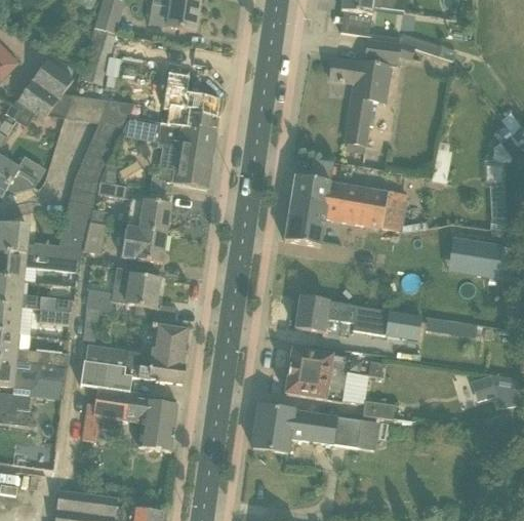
[(75,0),(90,8),(94,0),(75,0)]
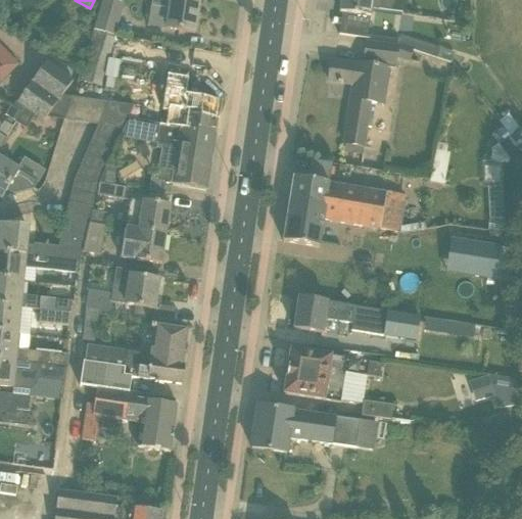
[(151,0),(148,22),(175,27),(195,30),(199,0),(151,0)]
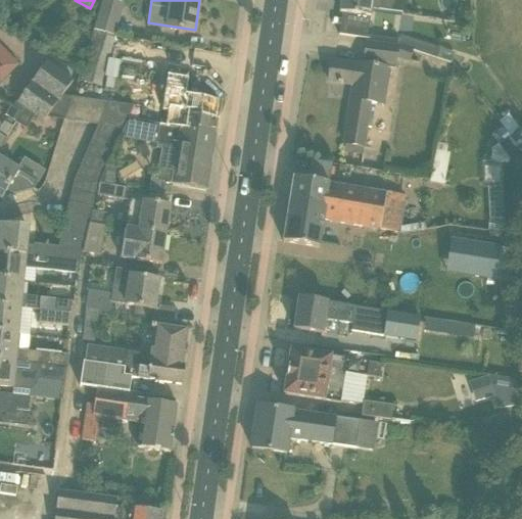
[(341,0),(340,9),(361,12),(372,14),(373,6),(402,10),(404,0),(341,0)]
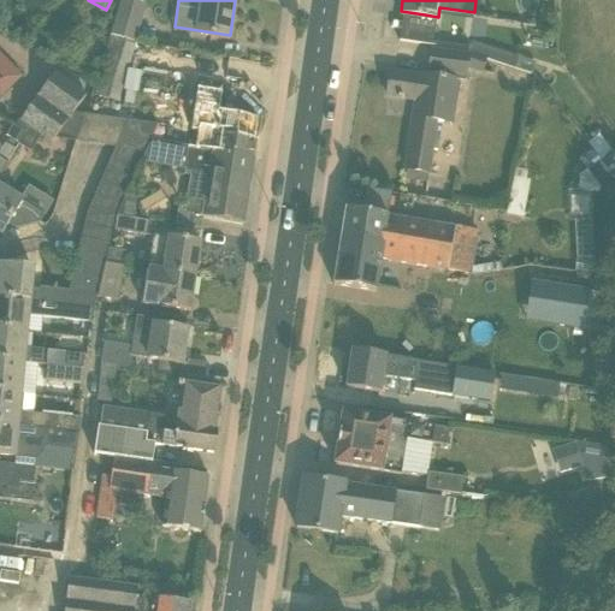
[(117,13),(111,31),(136,40),(141,22),(117,13)]
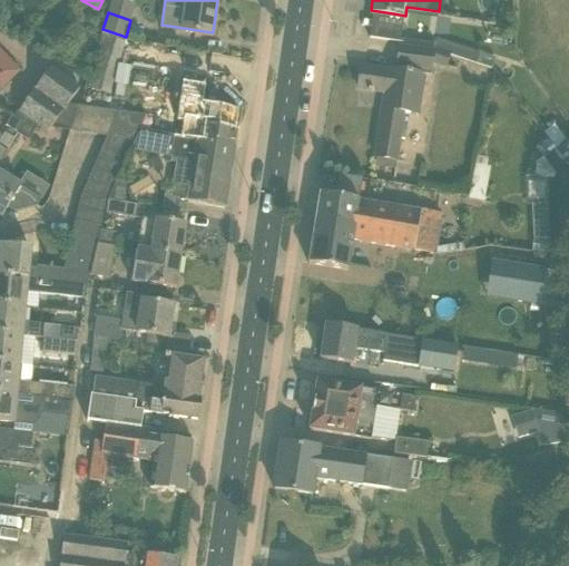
[(126,37),(102,29),(86,83),(110,90),(127,37),(126,37)]
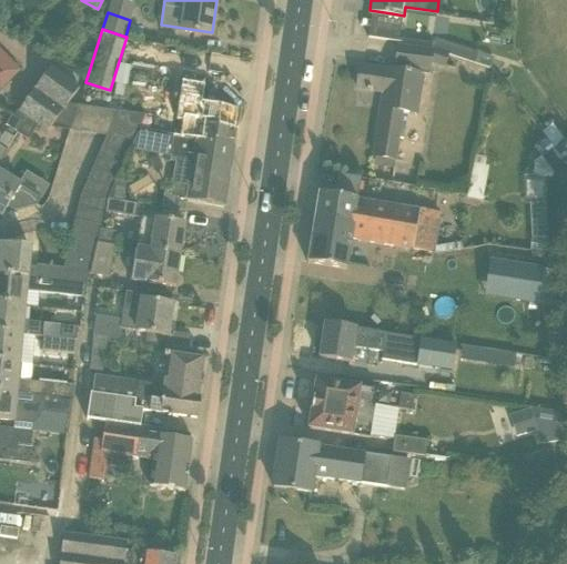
[(432,46),(434,46),(449,51),(453,41),(435,36),(434,40),(432,46)]
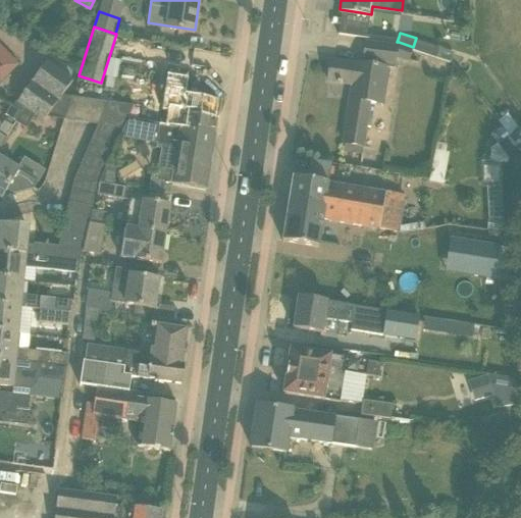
[(438,46),(416,38),(413,47),(435,55),(438,46)]
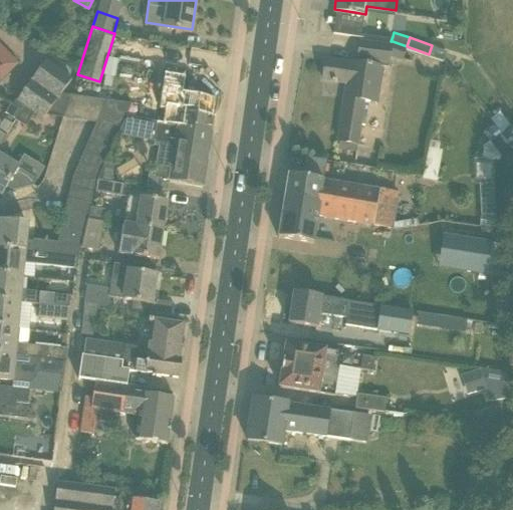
[(368,122),(370,107),(364,106),(365,99),(379,101),(385,65),(390,65),(391,57),(393,43),(381,41),(361,39),(360,51),(361,51),(359,61),(351,60),(350,61),(326,57),(323,76),(332,77),(332,79),(336,79),(336,78),(345,79),(348,80),(339,139),(358,142),(361,121),(368,122)]
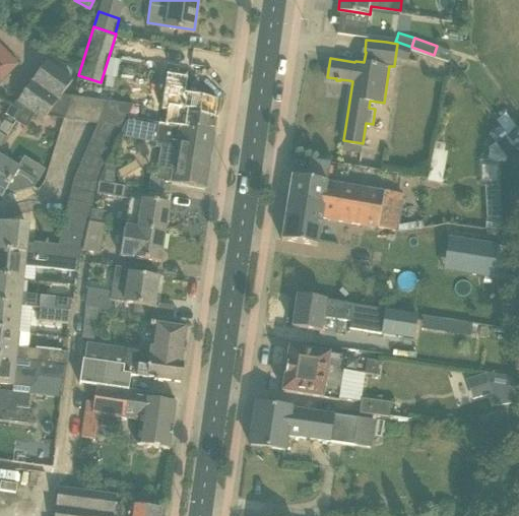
[(18,100),(24,105),(36,113),(44,119),(52,108),(63,91),(73,76),(48,58),(18,100)]
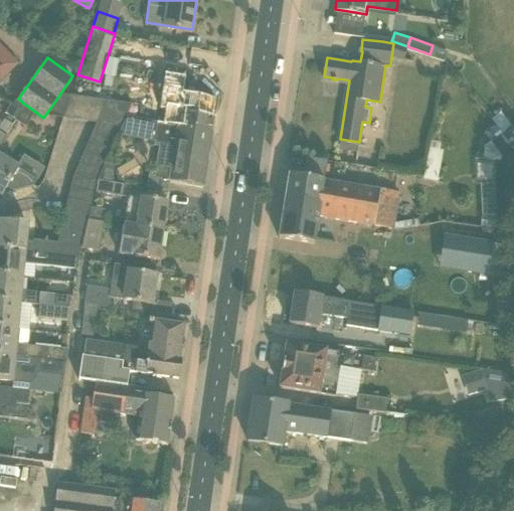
[(164,71),(159,104),(166,105),(163,121),(212,128),(217,95),(186,90),(188,75),(164,71)]
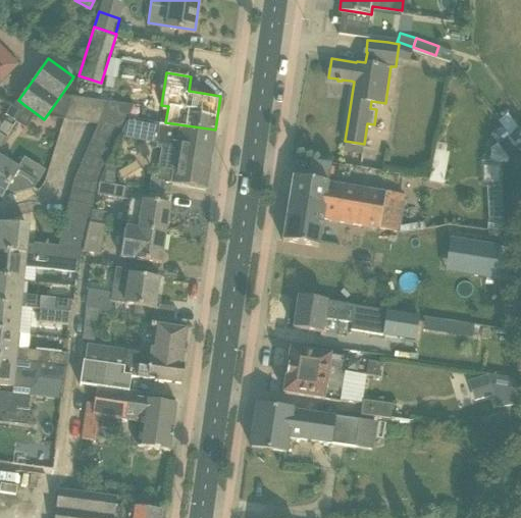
[(66,111),(72,93),(63,92),(52,108),(66,111)]
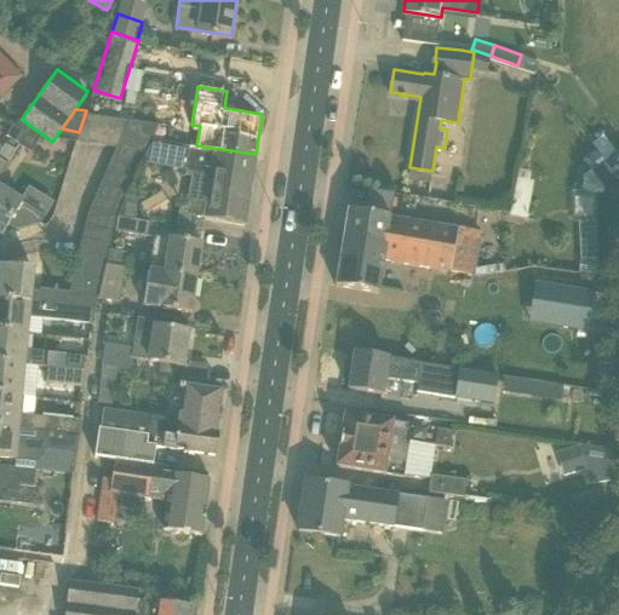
[(78,138),(91,141),(99,111),(86,109),(86,110),(79,132),(78,138)]
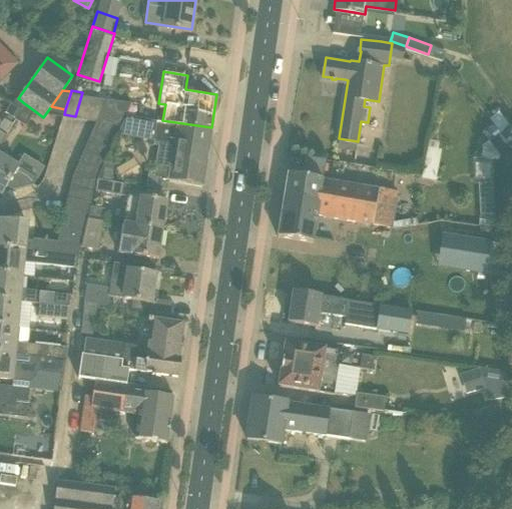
[(82,92),(75,116),(86,117),(93,95),(93,94),(82,92)]
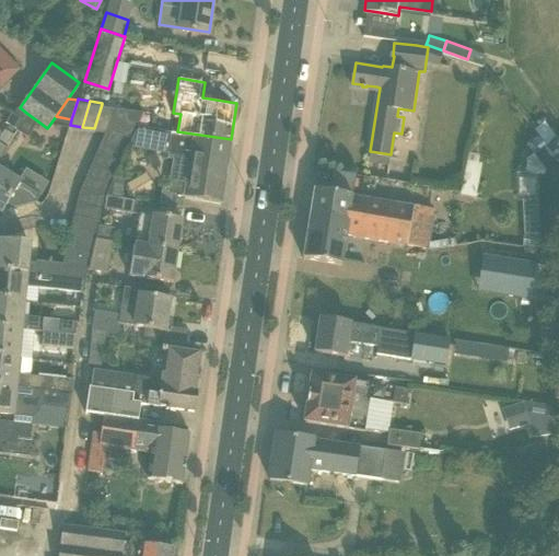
[(94,128),(106,130),(114,105),(102,104),(94,128)]
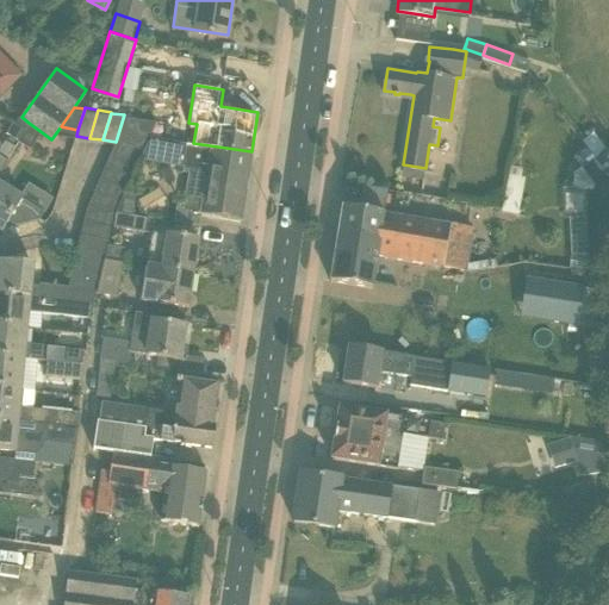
[(116,142),(106,163),(134,172),(157,118),(124,114),(116,142)]
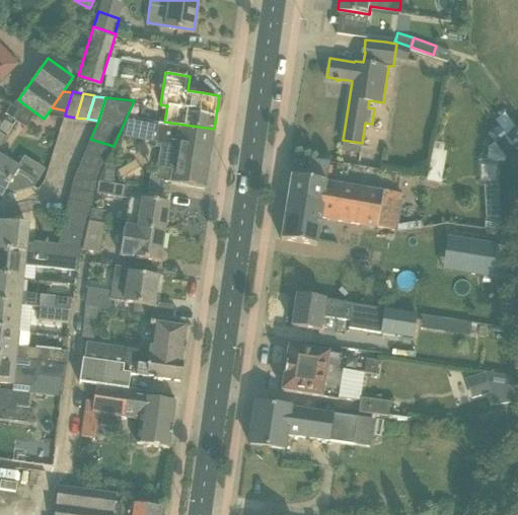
[(24,104),(18,99),(16,98),(14,103),(12,102),(6,113),(17,118),(24,104)]
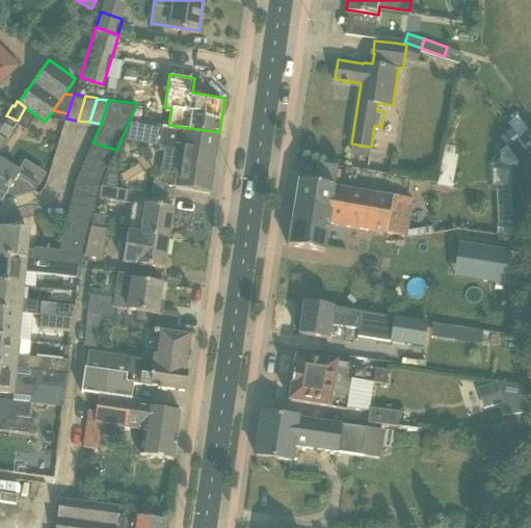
[(27,129),(36,115),(25,107),(18,121),(17,122),(27,129)]
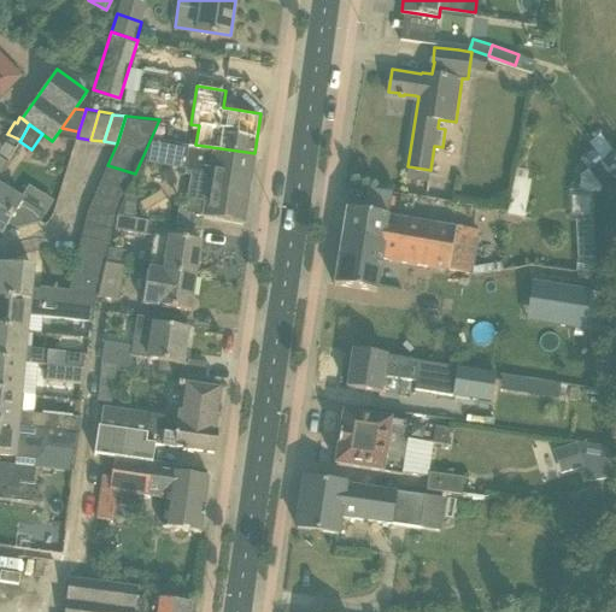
[(151,137),(142,158),(153,160),(157,139),(151,137)]
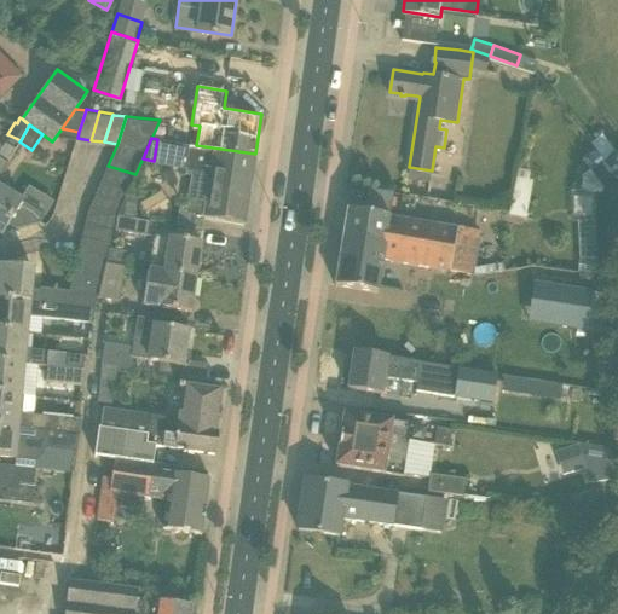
[(185,166),(211,171),(203,212),(179,208),(177,222),(202,226),(204,214),(221,218),(246,221),(255,154),(196,145),(189,144),(185,166)]
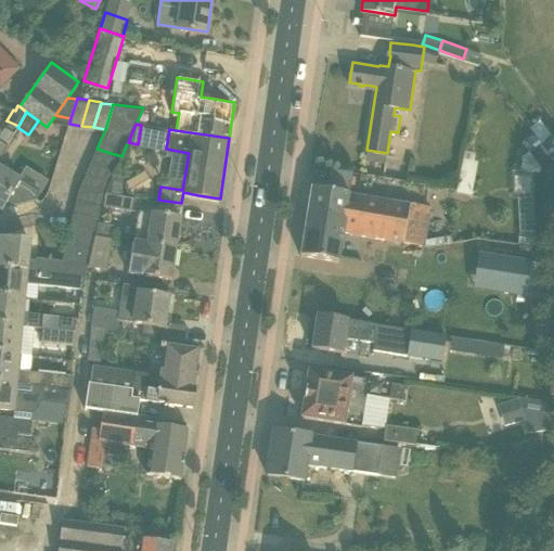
[(553,133),(543,142),(542,143),(553,157),(553,133)]
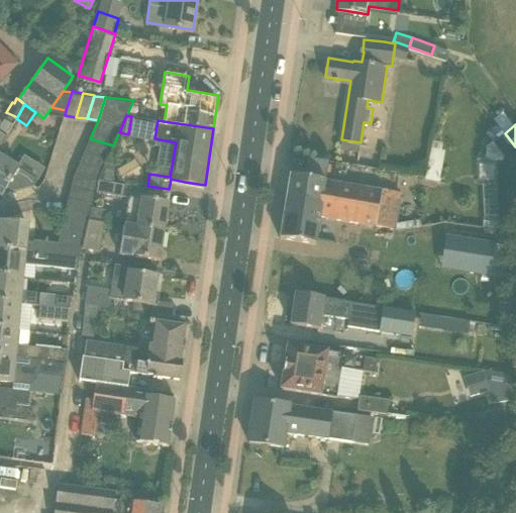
[(493,140),(506,157),(515,155),(515,146),(505,133),(506,132),(504,130),(493,140)]
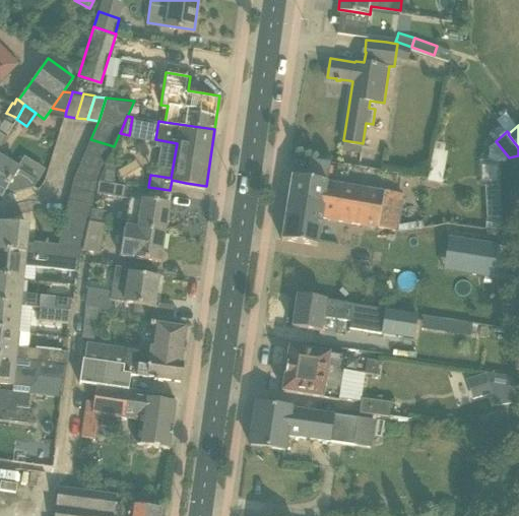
[(114,146),(90,139),(85,150),(110,156),(114,146)]
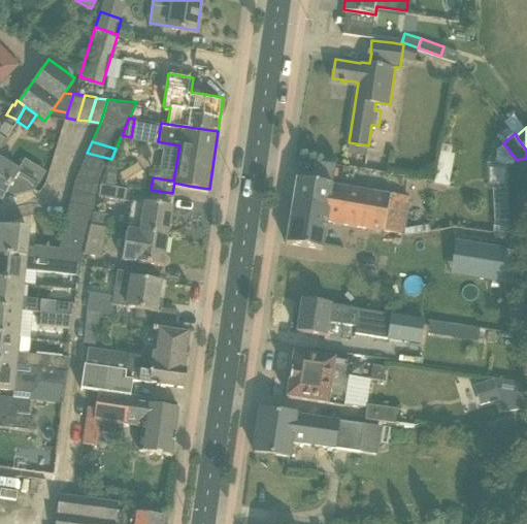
[(111,159),(87,153),(81,164),(105,171),(111,159)]
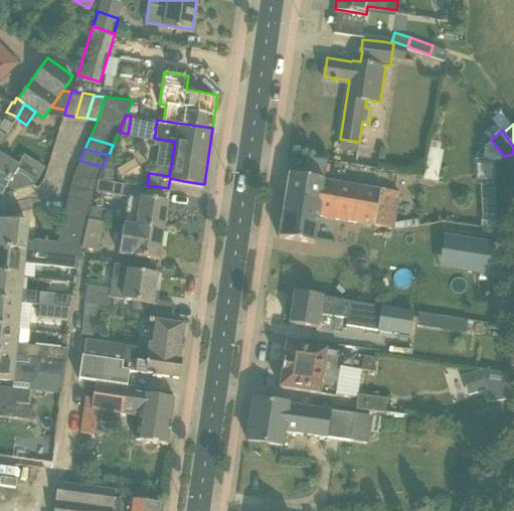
[(8,183),(16,188),(34,182),(38,176),(0,152),(0,190),(1,192),(2,193),(8,183)]
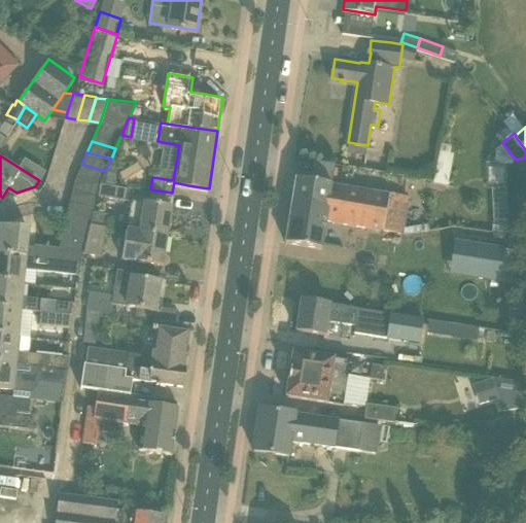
[(138,161),(120,171),(130,185),(135,181),(138,179),(146,174),(138,161)]
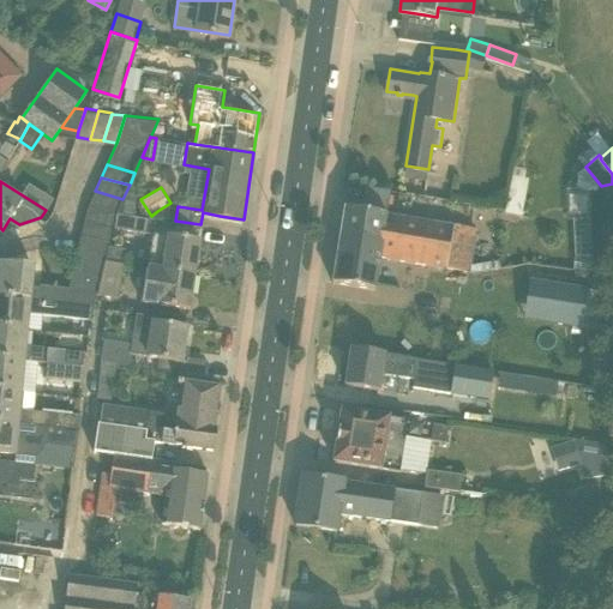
[(89,206),(119,211),(121,203),(122,199),(95,191),(89,206)]
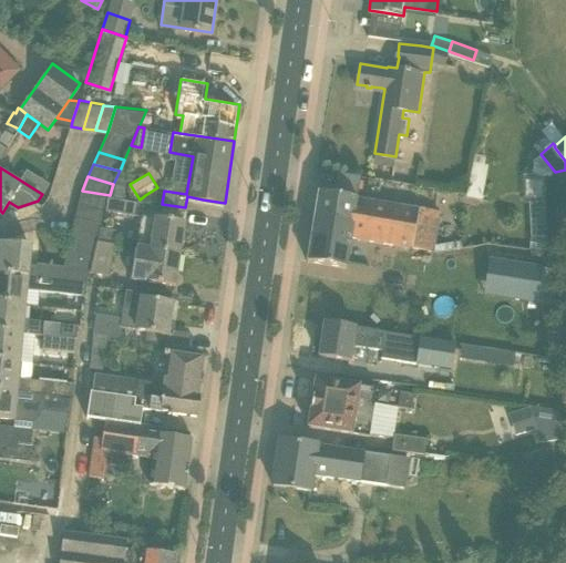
[(319,190),(314,224),(353,231),(353,236),(433,249),(440,211),(420,207),(420,205),(319,190)]
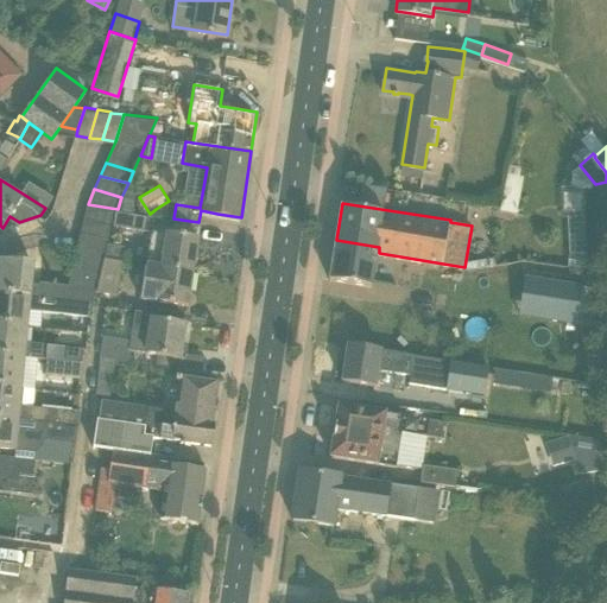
[(113,223),(118,209),(88,204),(84,219),(113,223)]
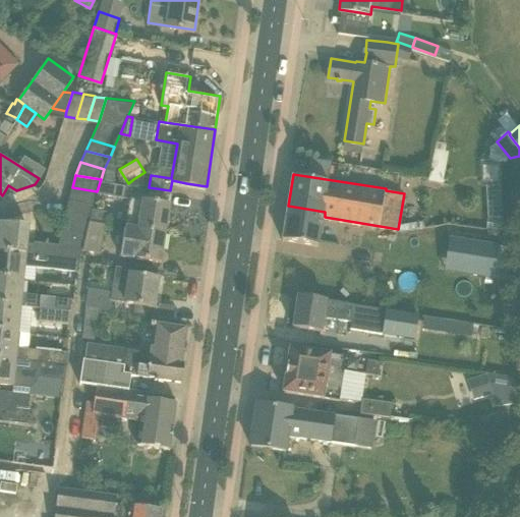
[(120,183),(120,182),(115,182),(114,182),(111,181),(101,179),(97,191),(124,196),(126,184),(120,183)]
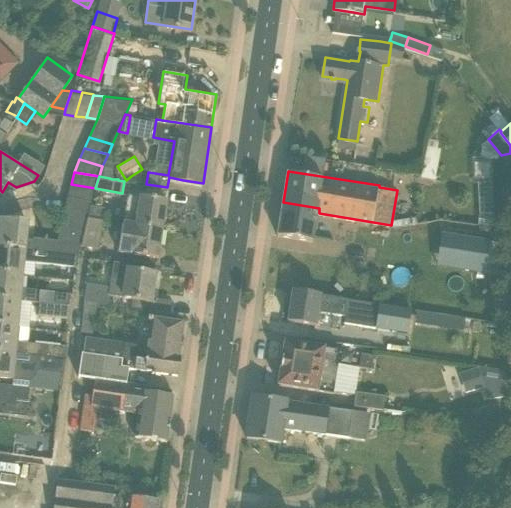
[(92,200),(95,188),(71,184),(69,195),(92,200)]
